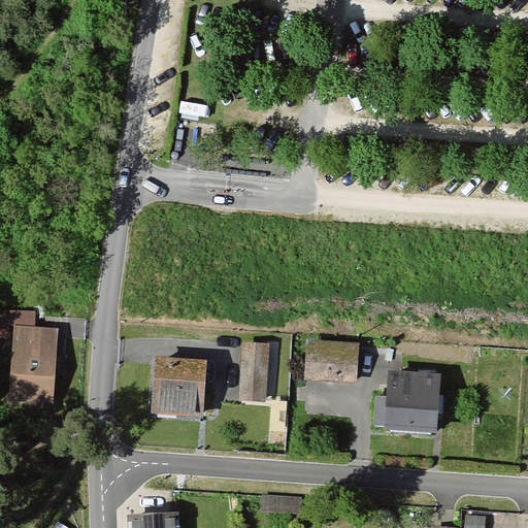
[(56,330),(12,328),(10,403),(54,404),(56,330)]
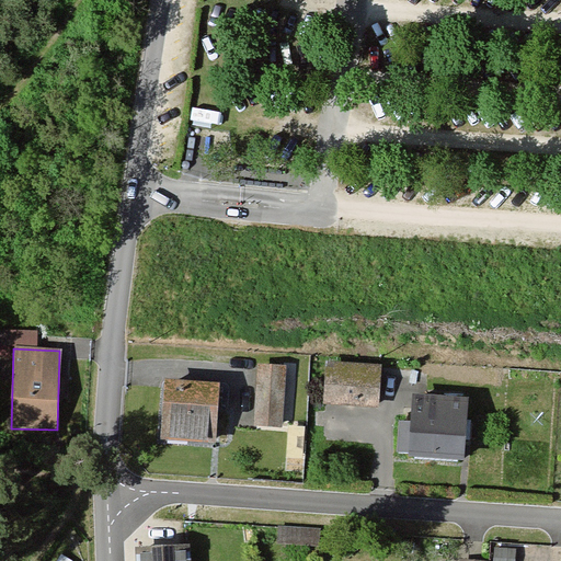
[(285,359),(287,418),(300,416),(298,359),(285,359)]
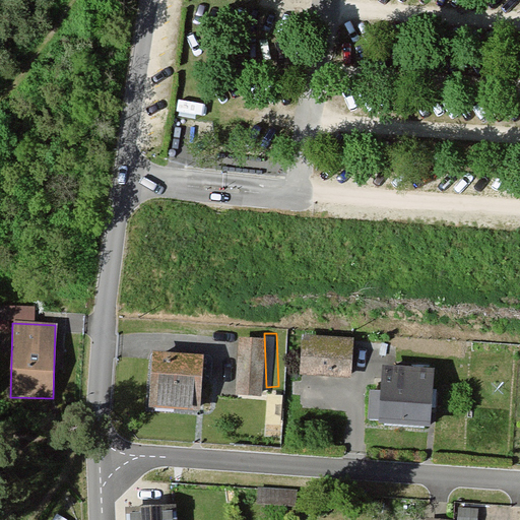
[(303,336),(301,375),(350,378),(353,339),(303,336)]
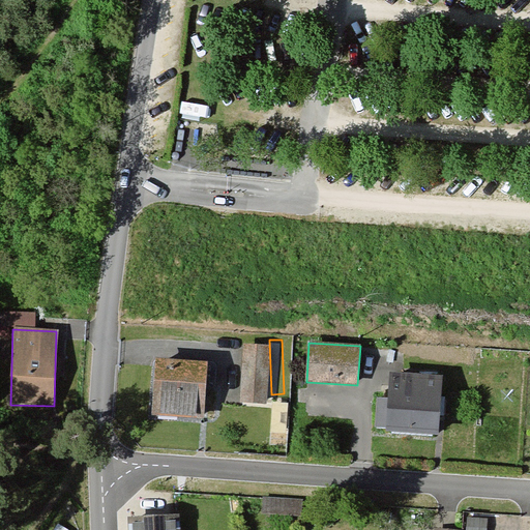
[(268,346),(243,346),(242,401),(267,401),(268,346)]
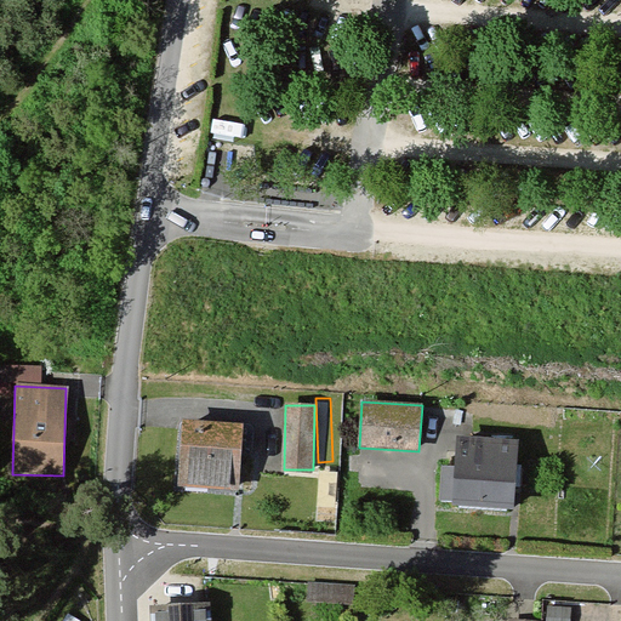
[(243,427),(184,422),(180,488),(238,491),(243,427)]
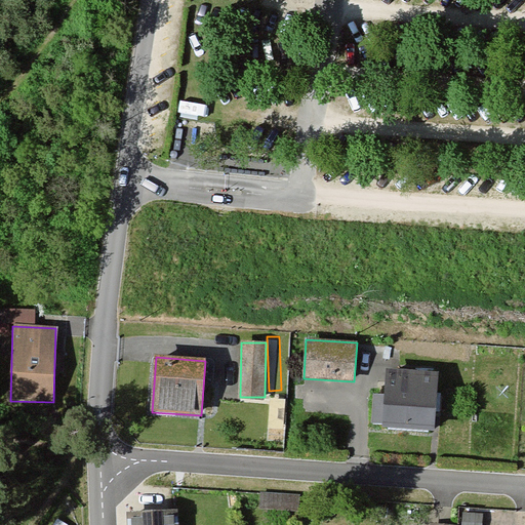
[(436,375),(387,372),(382,428),(432,431),(436,375)]
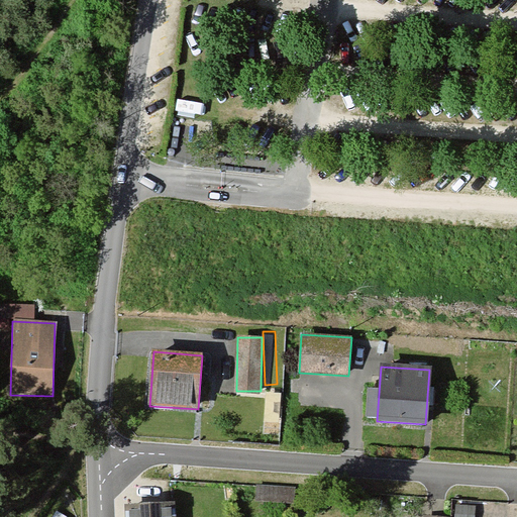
[(175,516),(174,504),(126,507),(126,516),(175,516)]
